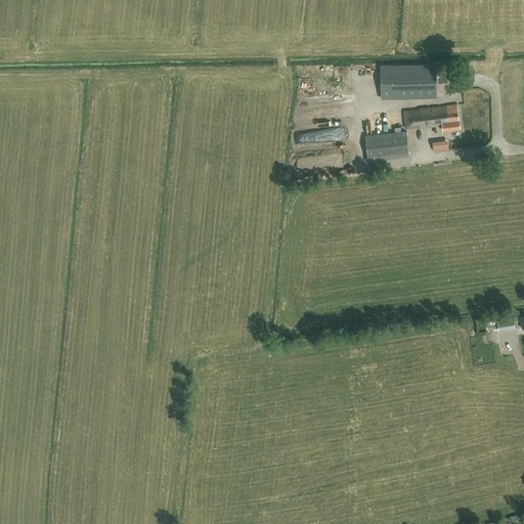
[(437,66),(382,67),(383,99),(437,98),(437,66)]
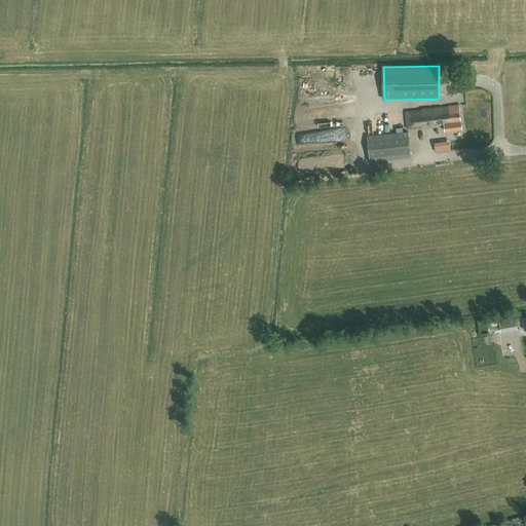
[(361,76),(361,88),(374,88),(374,75),(361,76)]
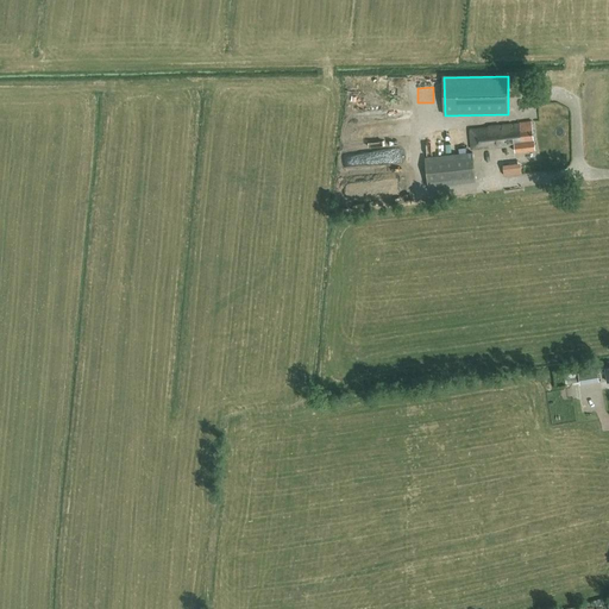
[(533,138),(532,120),(519,121),(519,123),(488,125),(488,127),(470,129),(471,149),(490,146),(490,148),(508,145),(508,143),(514,143),(515,150),(535,148),(534,138),(533,138)]
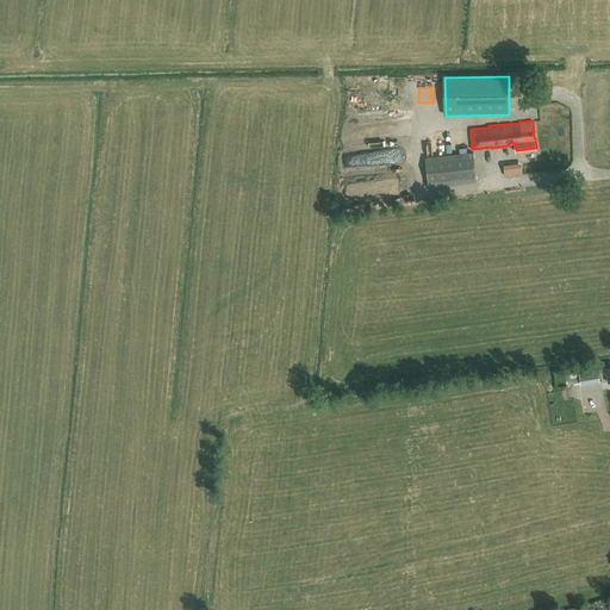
[(455,155),(454,142),(425,144),(427,157),(425,157),(429,186),(464,182),(465,190),(475,188),(475,181),(473,153),(455,155)]
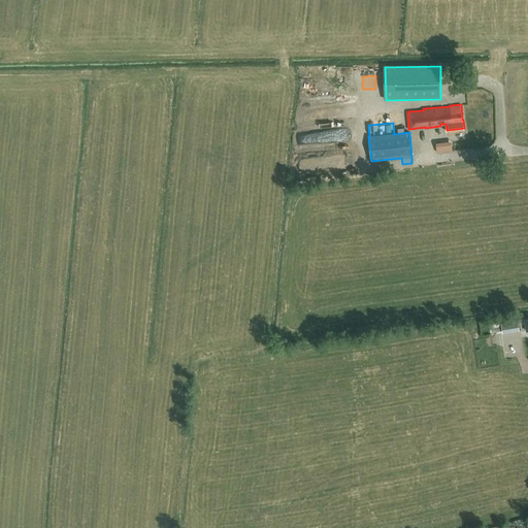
[(438,145),(438,156),(452,155),(452,145),(438,145)]
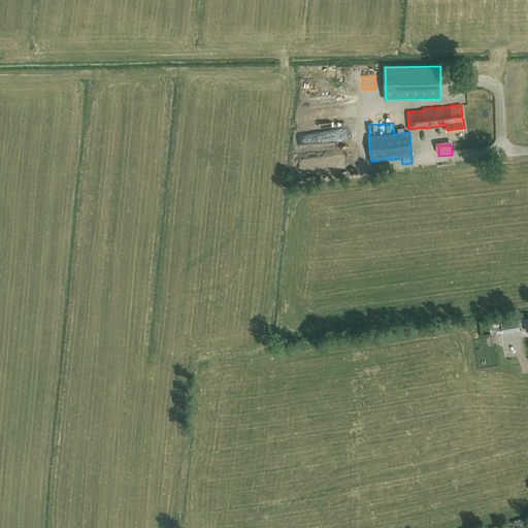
[(418,155),(418,164),(433,165),(433,155),(418,155)]
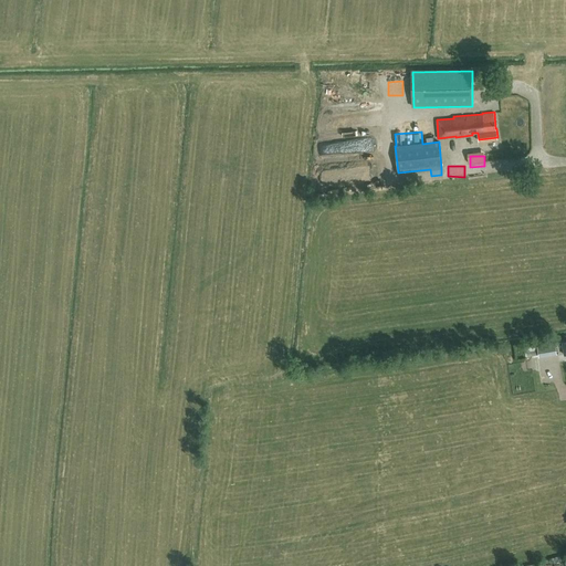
[(542,356),(557,353),(554,341),(540,343),(542,356)]
